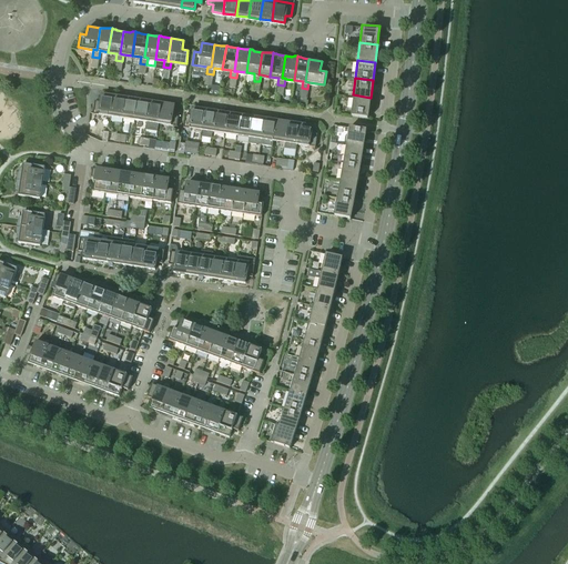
[(111,113),(114,93),(102,91),(101,99),(94,98),(92,111),(111,113)]
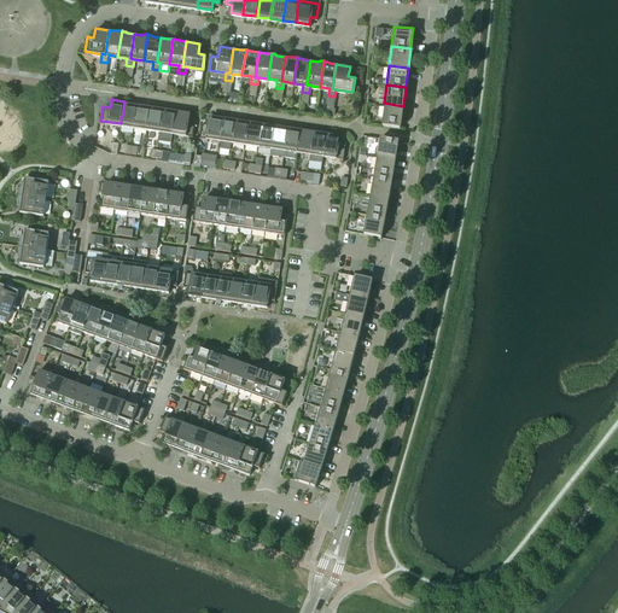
[(134,126),(136,104),(124,101),(121,123),(134,126)]
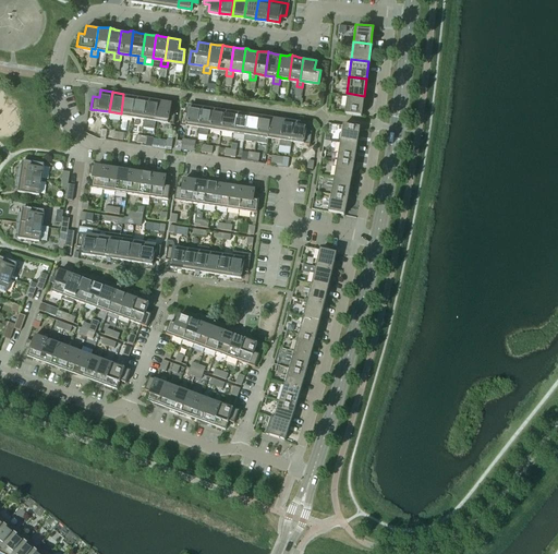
[(362,113),(364,96),(347,93),(344,111),(362,113)]
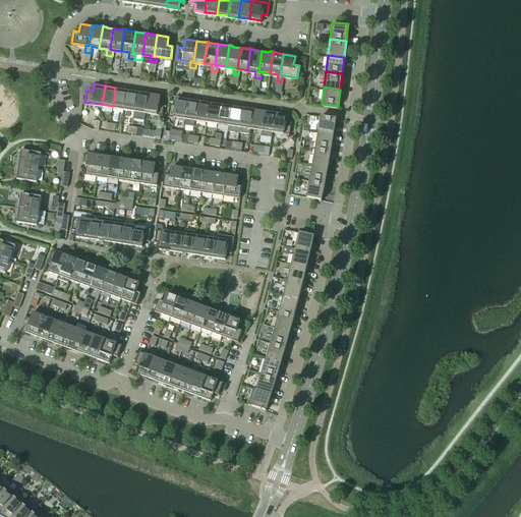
[(123,108),(126,89),(115,88),(113,106),(123,108)]
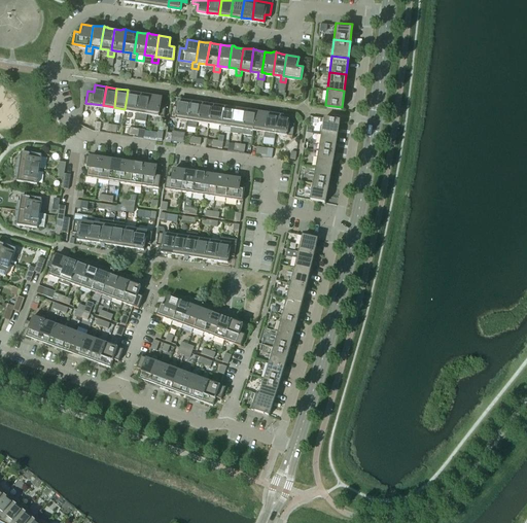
[(136,110),(139,92),(128,90),(125,109),(136,110)]
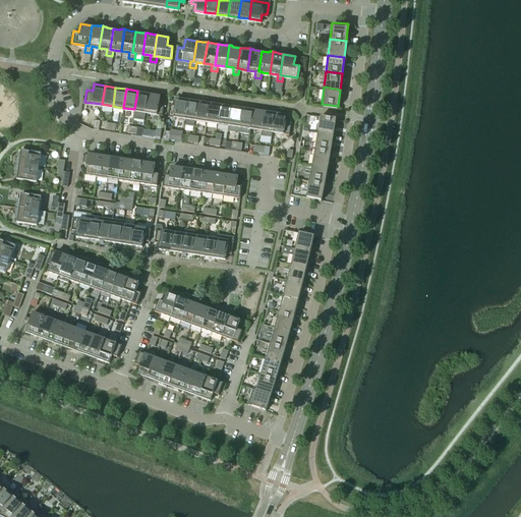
[(146,111),(148,92),(137,91),(134,109),(146,111)]
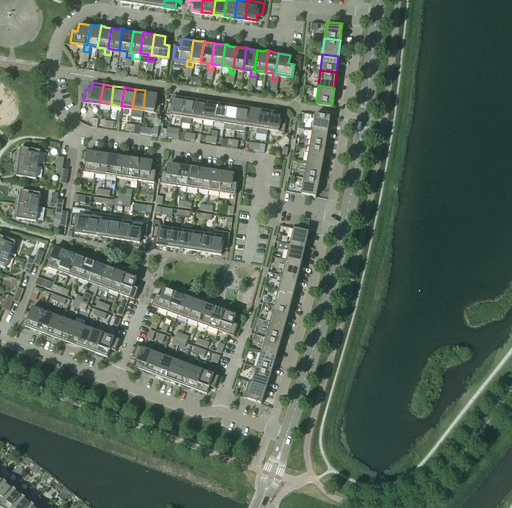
[(159,111),(161,99),(156,99),(157,92),(145,90),(143,109),(159,111)]
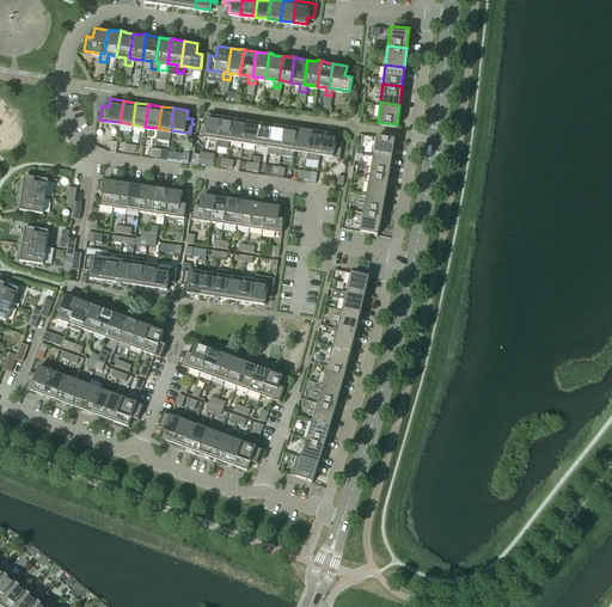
[(216,138),(220,115),(207,114),(206,121),(200,120),(197,134),(216,138)]
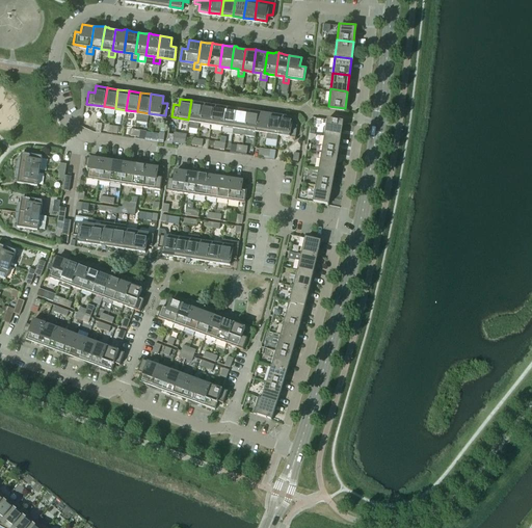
[(200,121),(203,102),(191,100),(188,120),(190,120),(189,125),(197,127),(198,121),(200,121)]
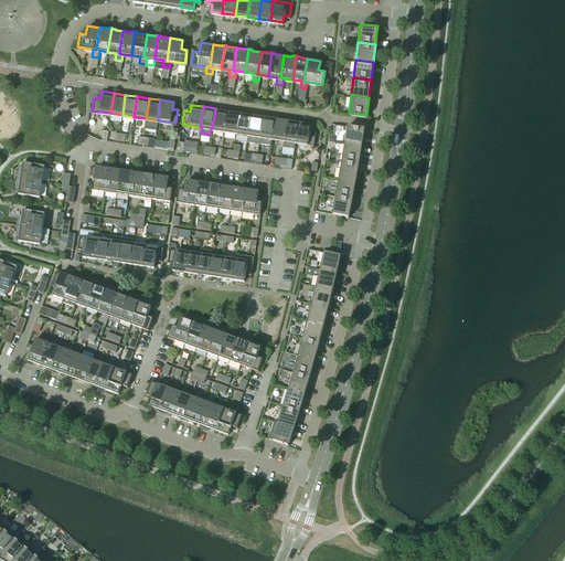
[(224,130),(227,109),(215,108),(212,128),(224,130)]
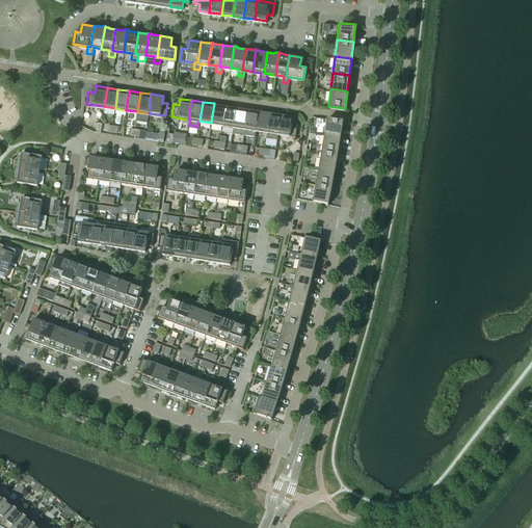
[(222,124),(224,105),(214,103),(211,123),(222,124)]
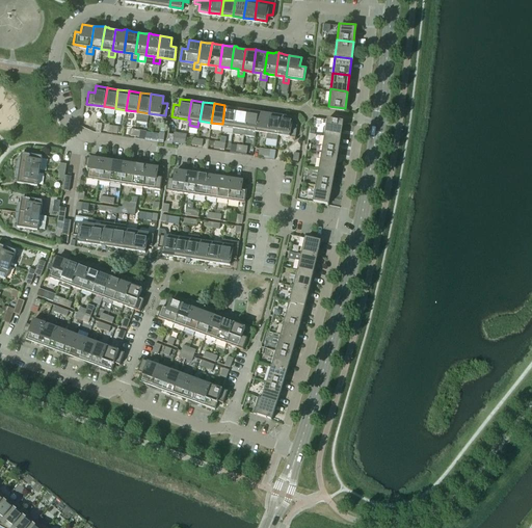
[(233,126),(236,107),(224,105),(222,124),(233,126)]
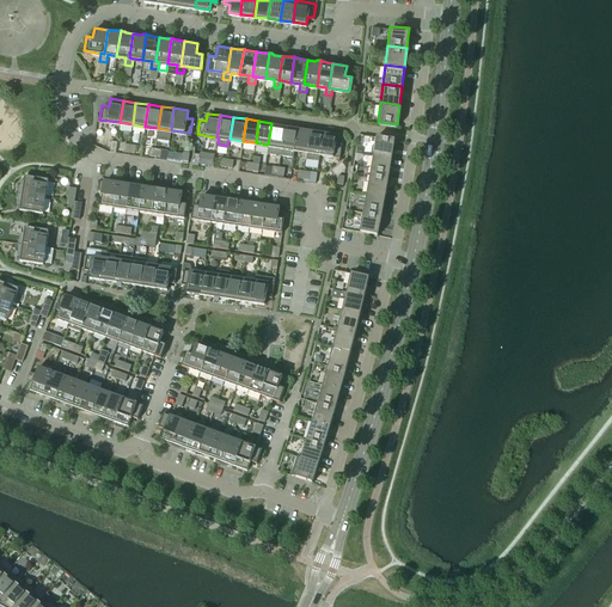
[(281,147),(285,124),(271,123),(268,145),(281,147)]
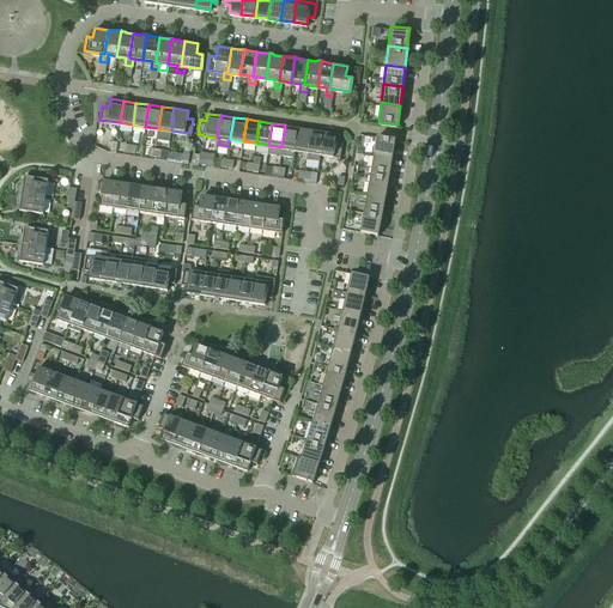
[(295,149),(298,127),(285,125),(281,147),(280,153),(293,154),(295,149)]
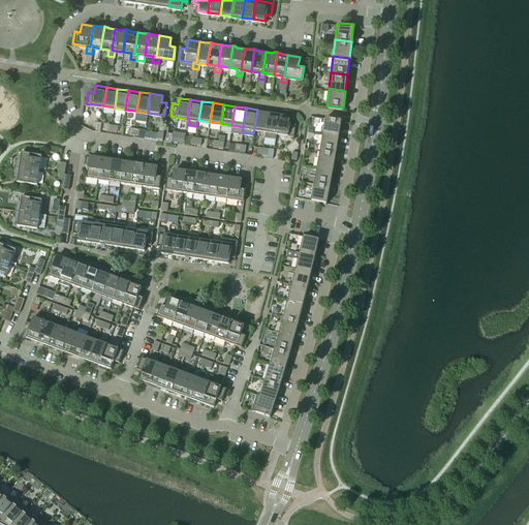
[(266,130),(268,111),(257,110),(254,128),(266,130)]
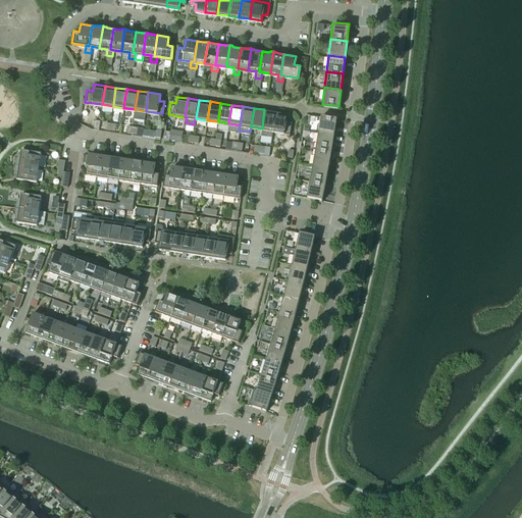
[(272,130),(275,111),(264,109),(262,128),(272,130)]
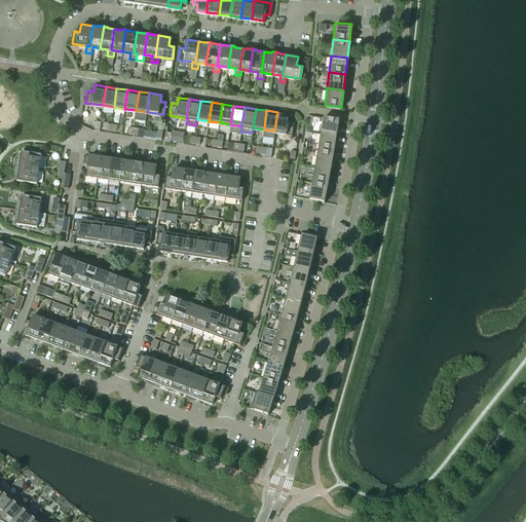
[(292,134),(294,121),(288,120),(289,114),(277,112),(274,131),(292,134)]
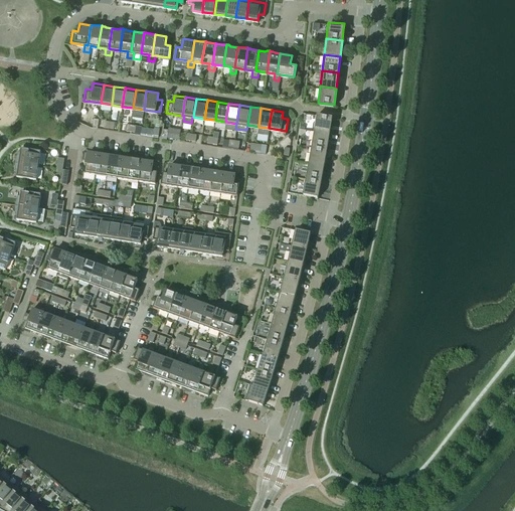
[(330,132),(332,115),(316,113),(314,129),(330,132)]
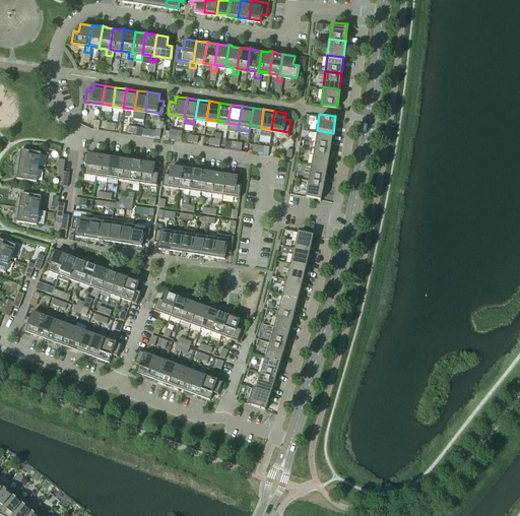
[(330,149),(333,133),(317,130),(314,146),(330,149)]
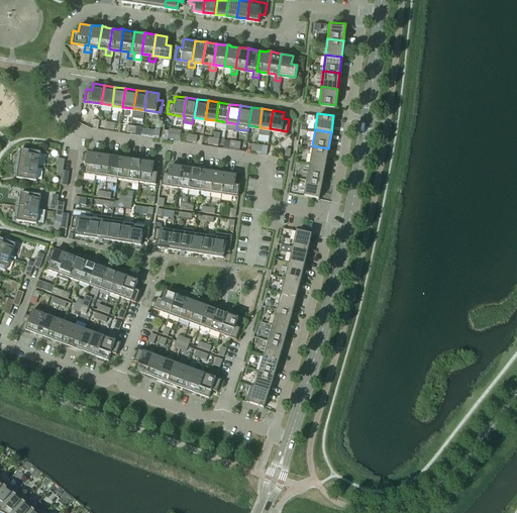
[(325,164),(328,148),(312,145),(309,162),(325,164)]
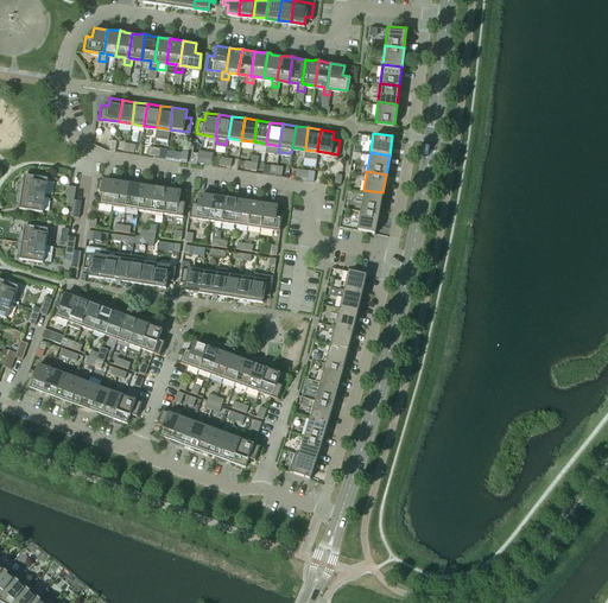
[(45,192),(48,176),(24,172),(24,178),(21,178),(20,181),(19,184),(19,186),(18,189),(45,192)]
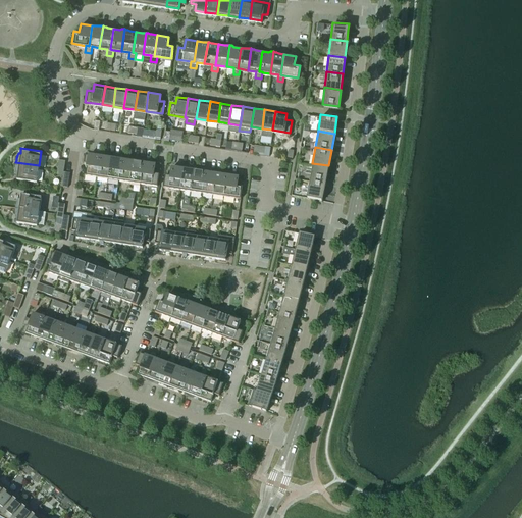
[(97,174),(100,154),(94,153),(92,152),(91,152),(89,151),(88,151),(86,151),(84,152),(85,155),(84,159),(88,160),(86,172),(85,172),(85,173),(97,174)]
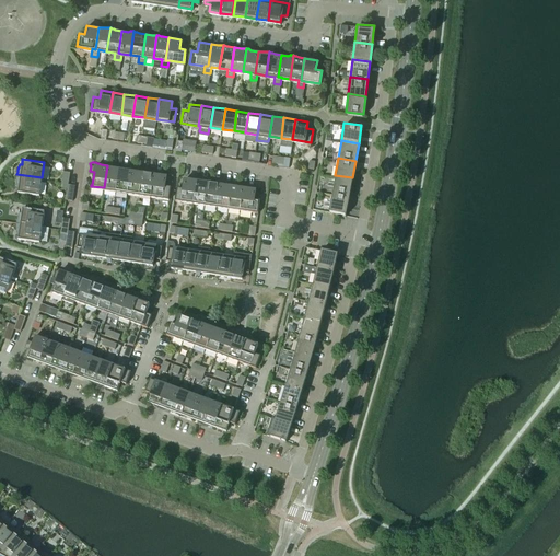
[(116,189),(119,166),(117,166),(116,166),(114,166),(107,165),(104,187),(116,189)]
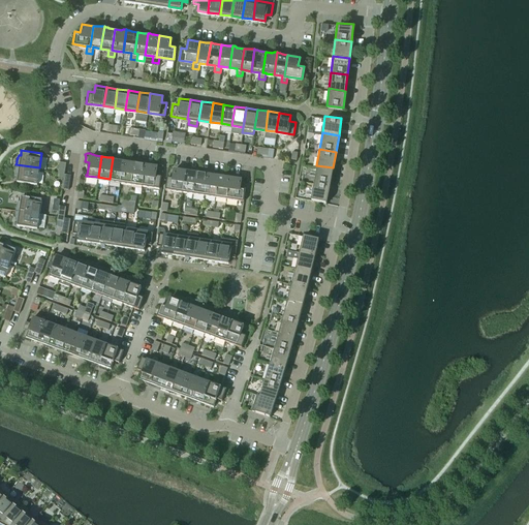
[(120,181),(123,159),(117,158),(116,158),(114,157),(113,157),(110,179),(120,181)]
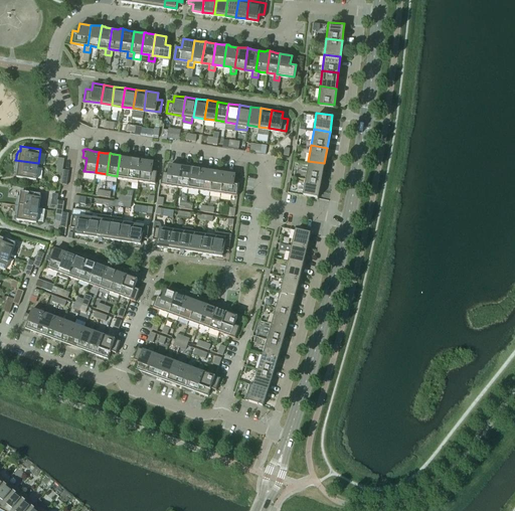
[(62,167),(64,156),(57,155),(55,169),(61,170),(60,181),(66,182),(68,168),(62,167)]
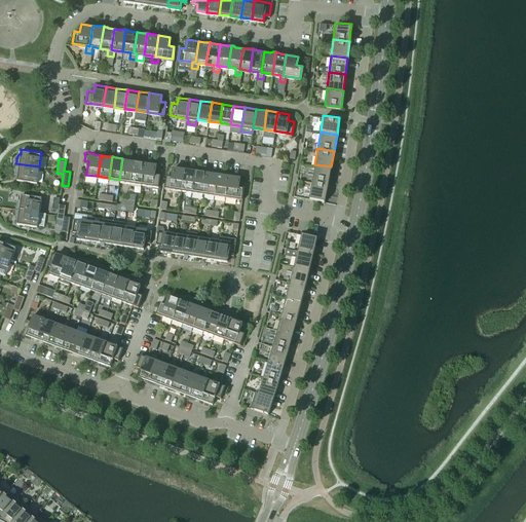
[(130,181),(134,159),(133,159),(130,159),(128,159),(122,158),(119,180),(130,181)]
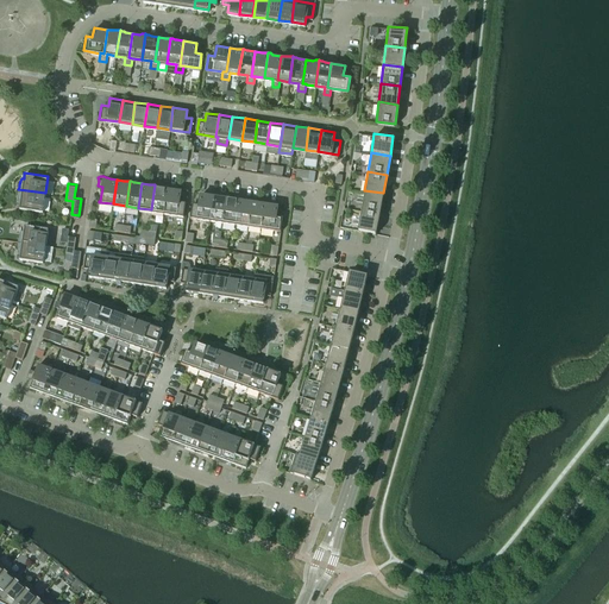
[(164,212),(168,187),(161,187),(158,186),(157,184),(155,184),(151,209),(164,212)]
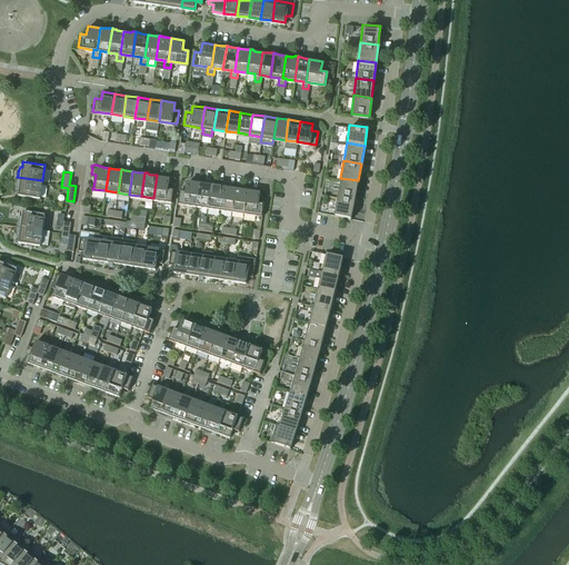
[(173,187),(168,187),(169,177),(157,175),(153,198),(171,200),(173,187)]
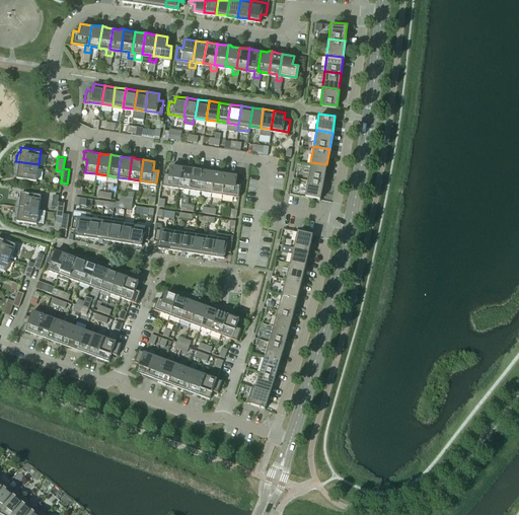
[(36,179),(39,164),(15,161),(15,163),(15,165),(15,168),(16,170),(17,170),(16,176),(36,179)]
